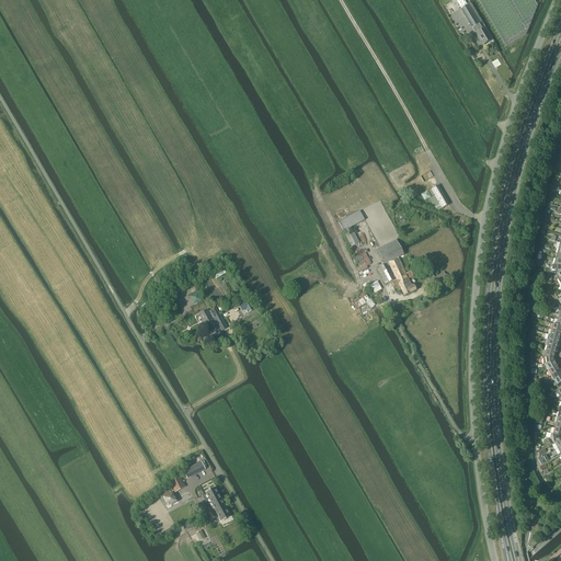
[(480,24),(468,4),(465,0),(456,0),(461,9),(482,45),(490,41),(482,29),(479,24),(480,24)]
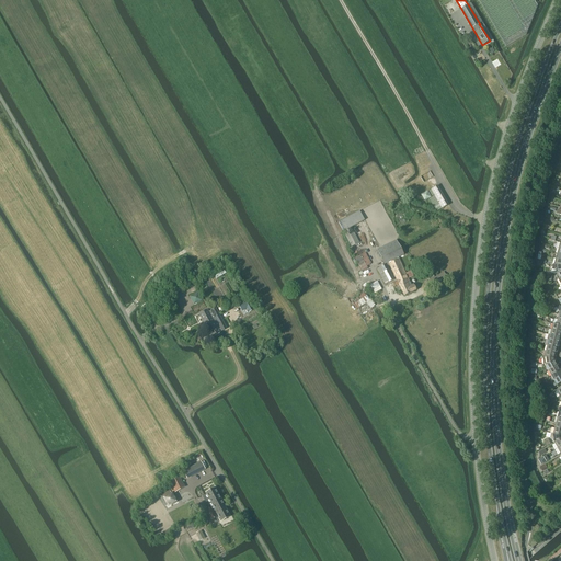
[(437,186),(426,192),(431,198),(430,198),(428,199),(434,209),(435,210),(436,213),(437,212),(448,205),(437,186)]
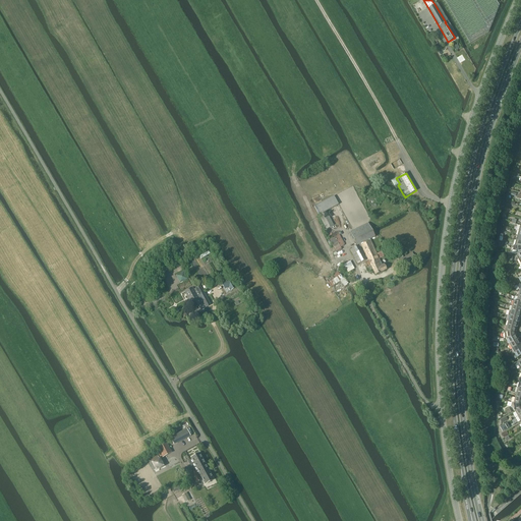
[(396,179),(390,182),(393,188),(397,186),(398,185),(399,184),(396,179)]
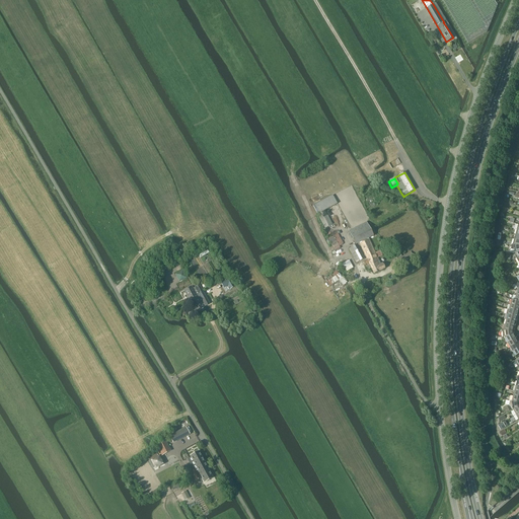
[(324,229),(331,225),(324,211),(337,205),(332,197),(332,196),(312,207),(316,214),(324,229)]
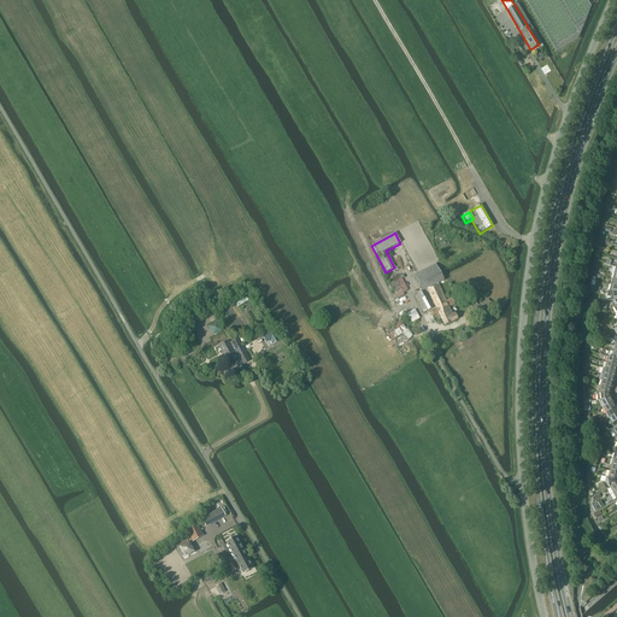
[(436,264),(415,275),(422,292),(415,295),(423,313),(433,307),(425,292),(428,292),(436,309),(430,311),(433,316),(439,313),(445,325),(457,319),(454,313),(452,315),(448,306),(454,304),(452,298),(446,301),(436,283),(444,280),(440,272),(436,264)]
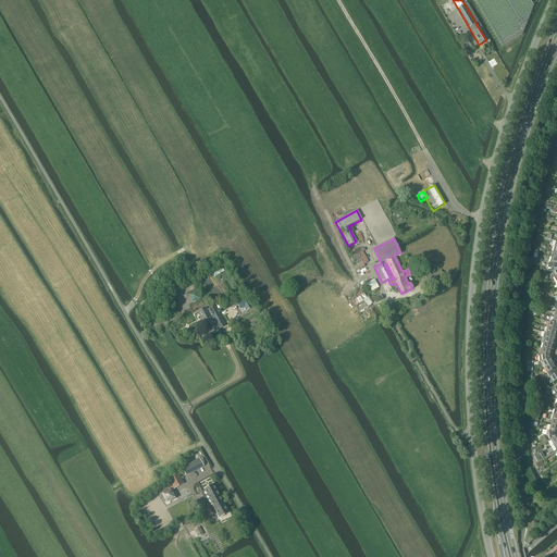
[(362,250),(353,256),(359,270),(364,267),(363,264),(369,262),(362,250)]
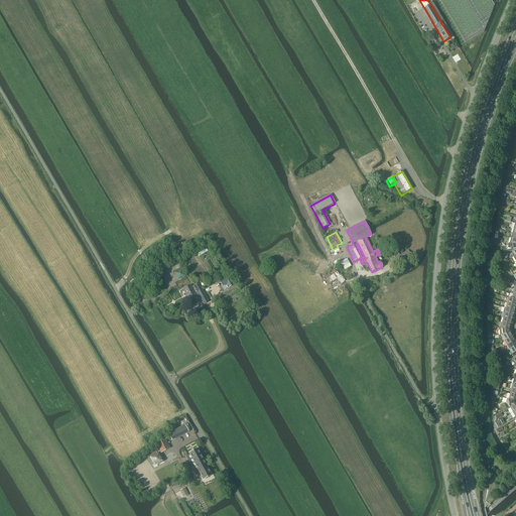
[(408,250),(392,260),(395,265),(411,255),(408,250)]
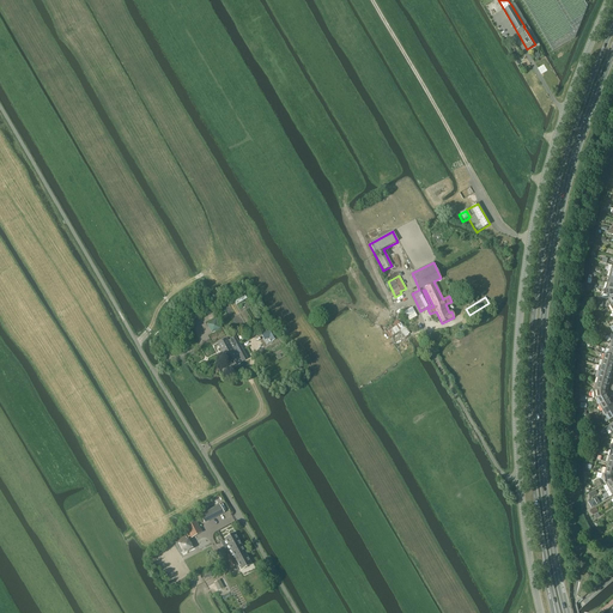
[(408,320),(417,316),(412,308),(404,311),(408,320)]
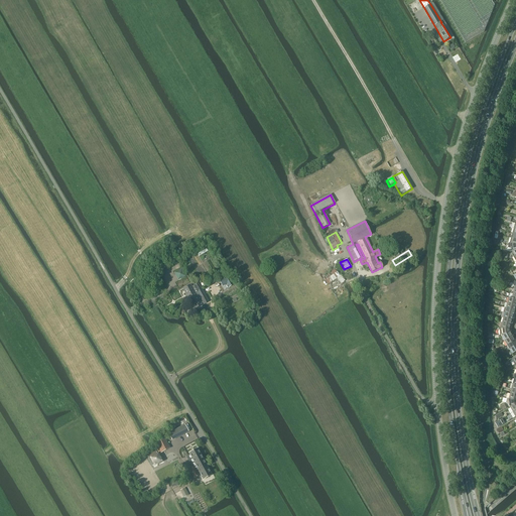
[(163,260),(149,266),(153,274),(162,269),(159,263),(162,262),(165,268),(167,267),(163,260)]
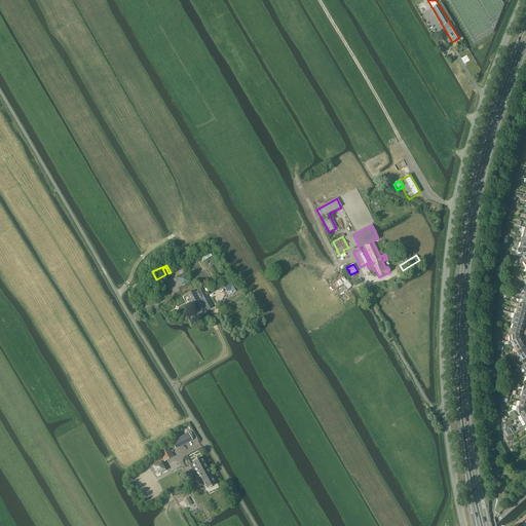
[(346,280),(341,274),(336,278),(329,283),(334,290),(343,284),(347,289),(348,288),(351,286),(346,280)]
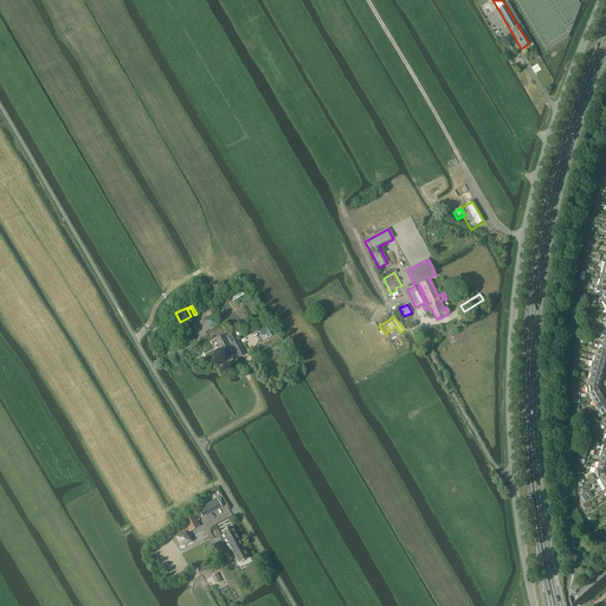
[(224,335),(214,340),(221,353),(238,345),(232,333),(227,335),(229,336),(225,339),(224,335)]
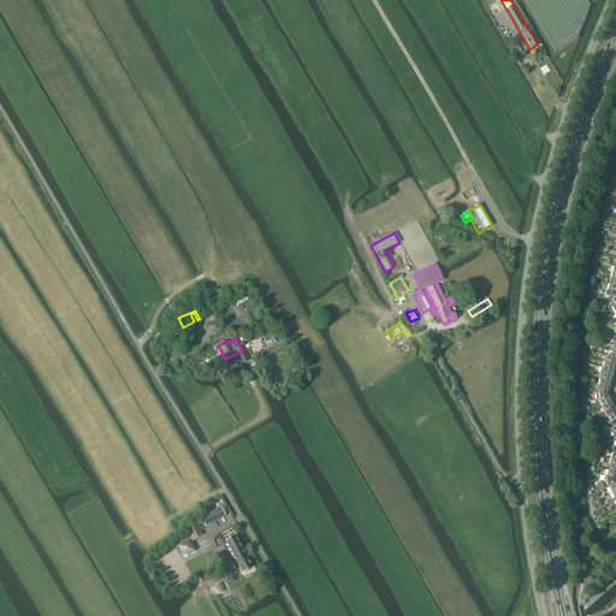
[(242,350),(225,359),(230,366),(227,367),(230,372),(232,371),(232,372),(242,367),(241,365),(243,363),(248,361),(242,350)]
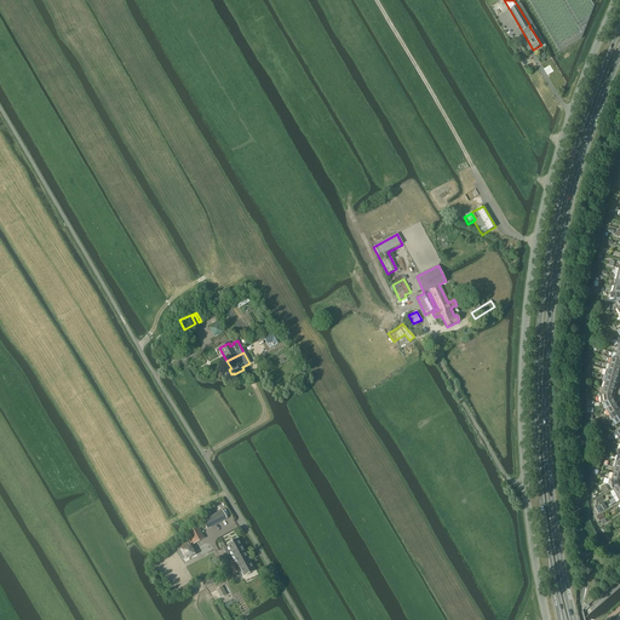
[(607,371),(604,377),(607,377),(619,380),(619,377),(619,374),(608,371),(607,371)]
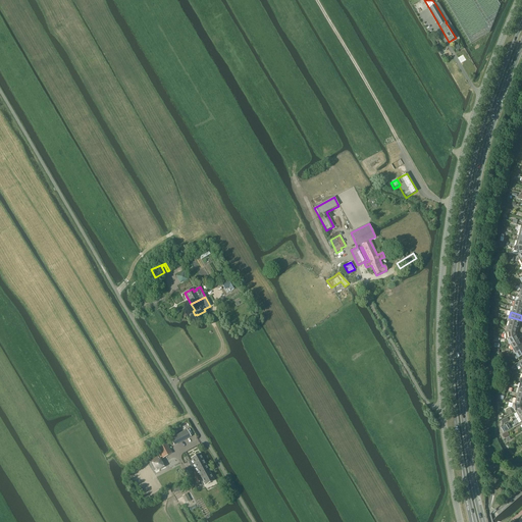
[(509,322),(508,327),(521,330),(521,328),(518,327),(519,324),(509,322)]
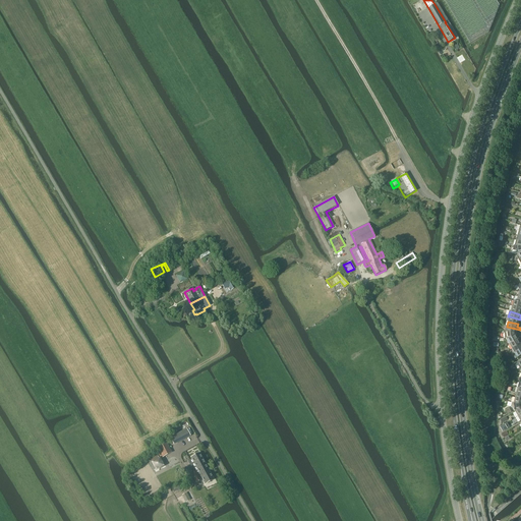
[(504,334),(503,335),(503,336),(504,337),(504,338),(504,339),(506,339),(507,339),(507,340),(516,335),(515,334),(506,331),(506,333),(505,333),(504,334)]
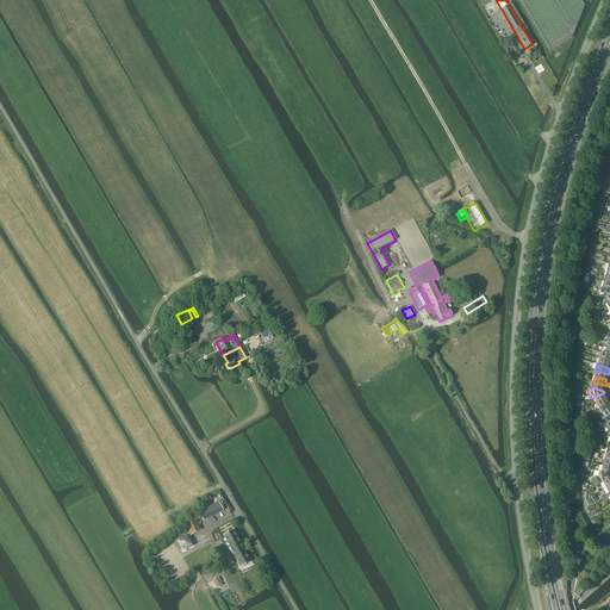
[(604,392),(593,398),(596,404),(608,397),(607,394),(605,396),(604,392)]
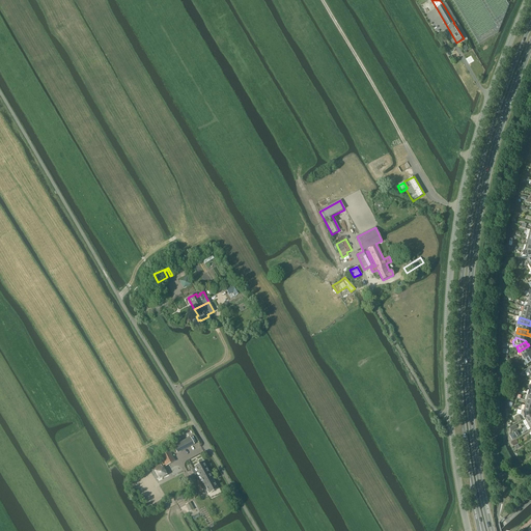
[(529,345),(519,352),(522,356),(530,351),(529,348),(530,347),(529,345)]
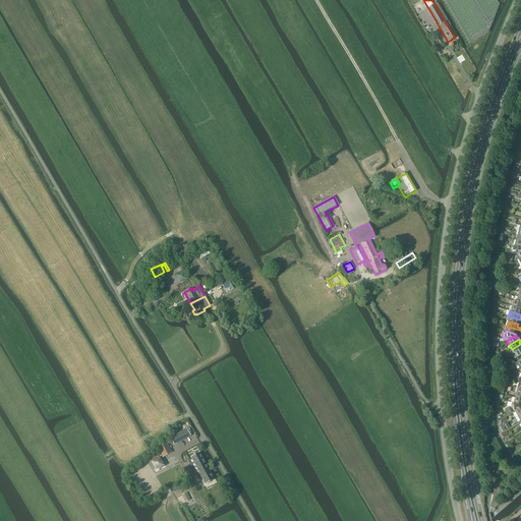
[(520,344),(512,349),(515,354),(520,350),(520,344)]
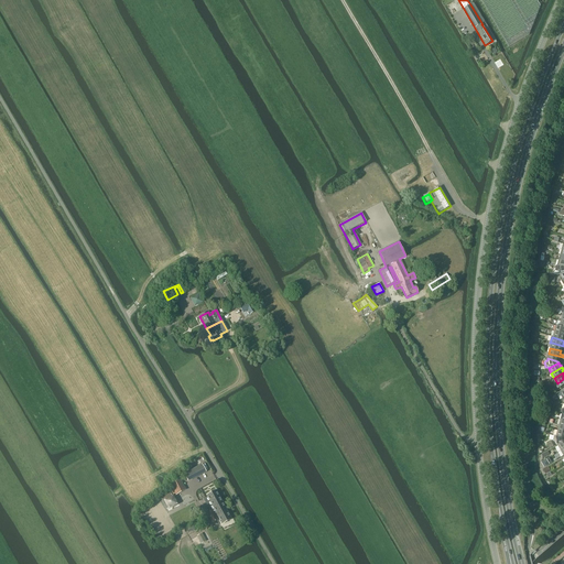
[(554,436),(553,442),(557,443),(557,445),(559,447),(563,445),(563,444),(563,438),(563,440),(556,436),(554,436)]
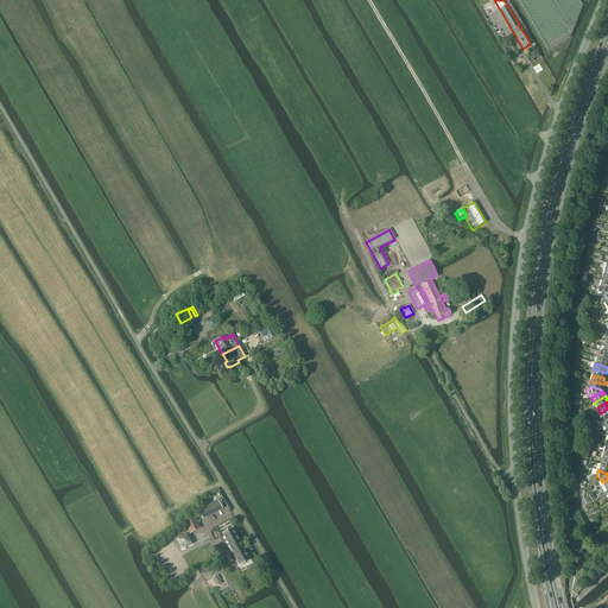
[(217,500),(213,502),(217,511),(222,508),(217,500)]
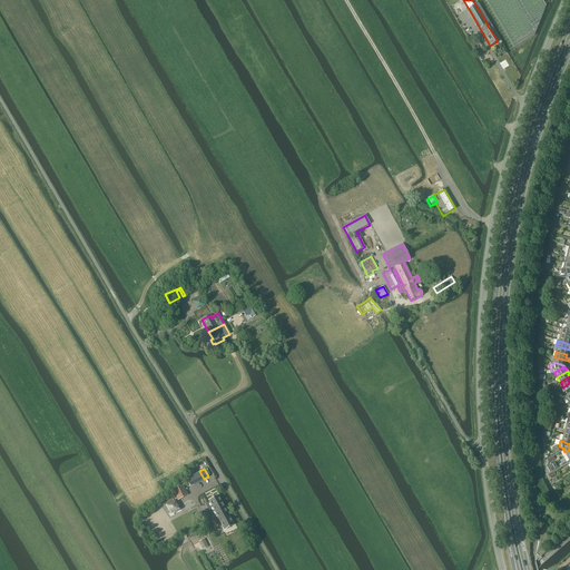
[(182,483),(169,490),(176,502),(188,495),(182,483)]
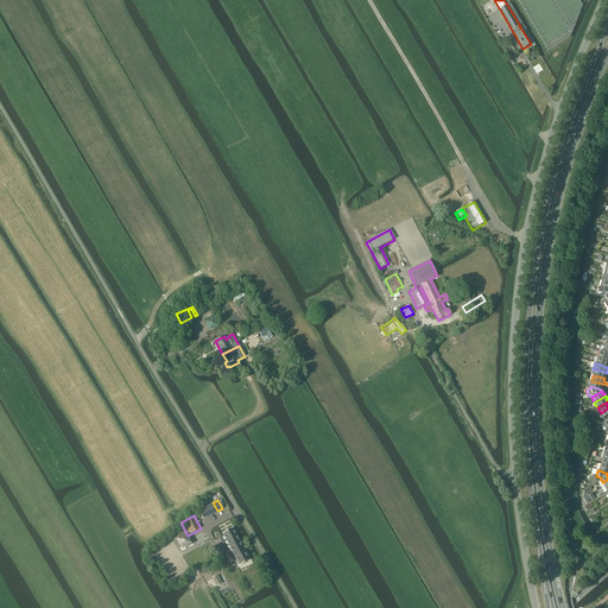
[(223,537),(220,538),(227,551),(223,553),(229,564),(235,561),(233,557),(234,556),(239,565),(249,561),(233,530),(222,534),(223,537)]
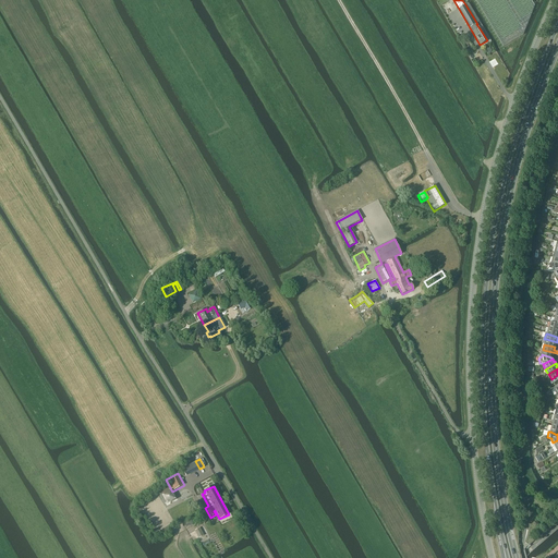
[(168,487),(159,493),(165,504),(166,504),(167,505),(176,499),(171,490),(169,490),(168,487)]
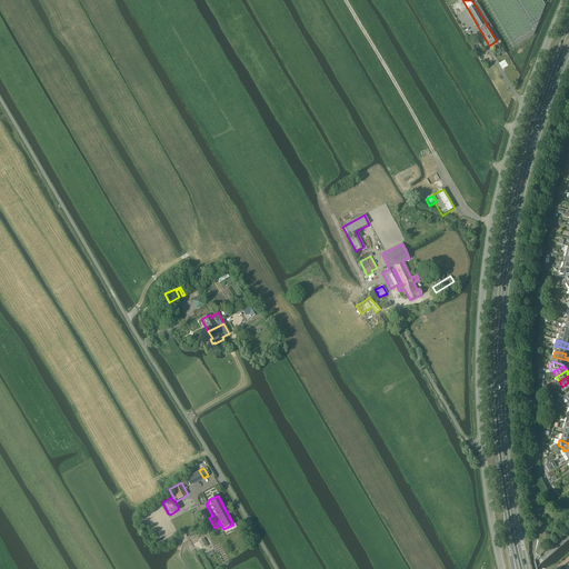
[(203,538),(199,541),(202,549),(208,547),(203,538)]
